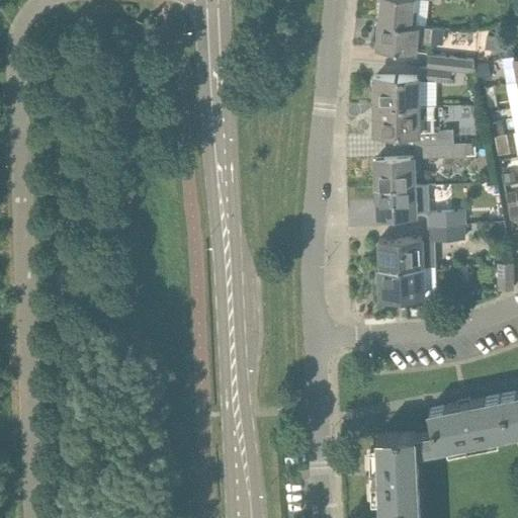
[(381,0),(379,22),(425,26),(428,0),(381,0)]
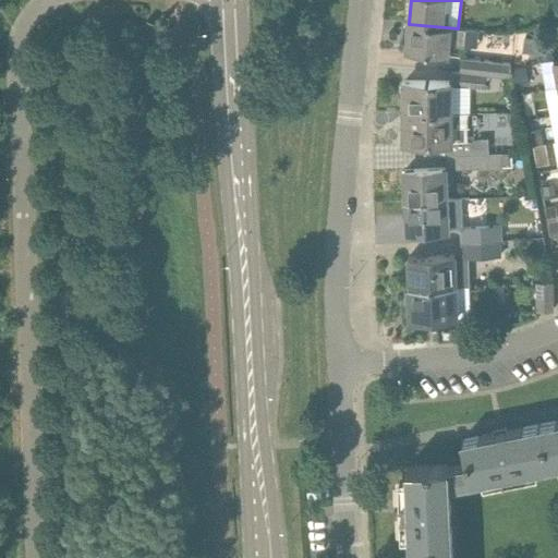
[(405,52),(450,57),(451,45),(464,46),(465,31),(458,28),(409,24),(405,52)]
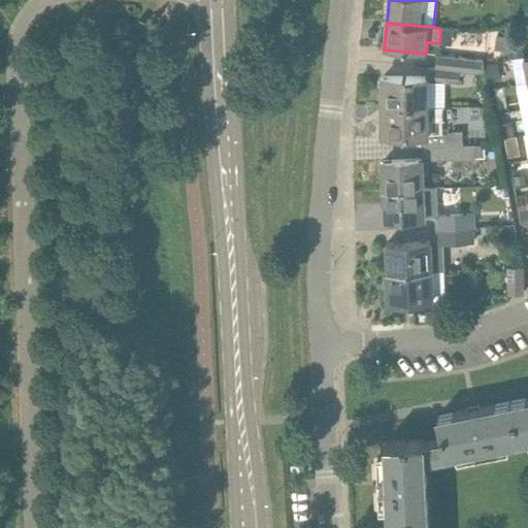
[(436,70),(461,73),(485,75),(485,61),(437,56),(436,70)]
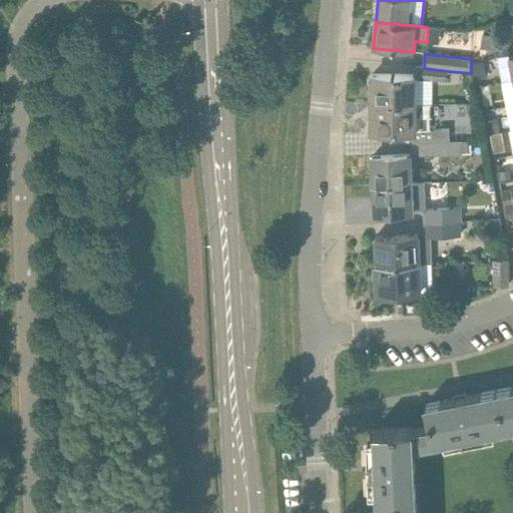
[(512,80),(512,55),(499,58),(497,58),(502,83),(512,80)]
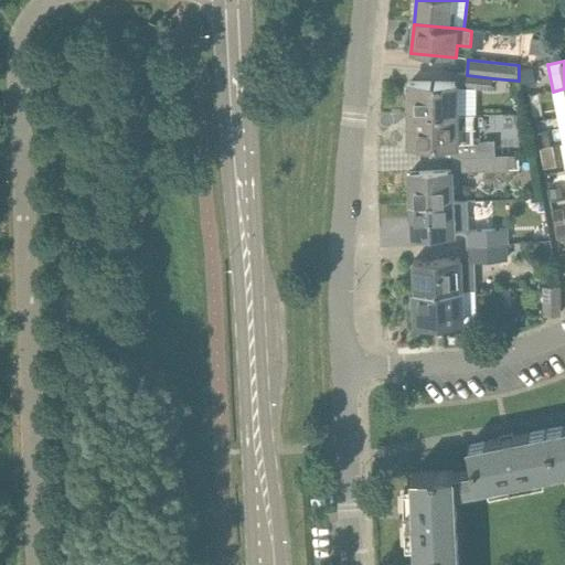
[(465,87),(492,91),(493,78),(467,75),(457,74),(456,84),(460,84),(460,87),(465,87)]
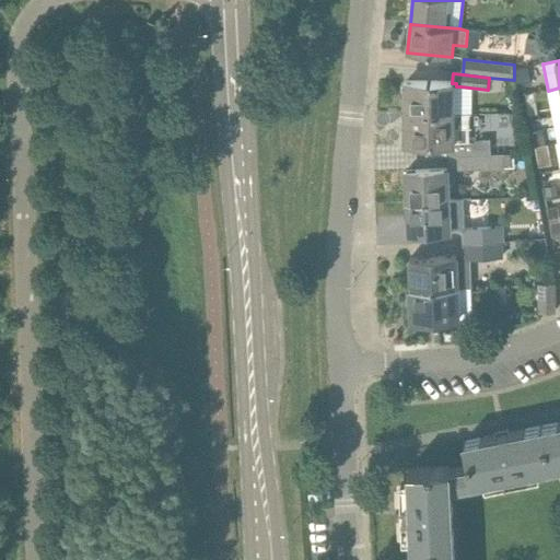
[(407,116),(456,116),(456,86),(456,83),(452,83),(407,83),(407,116)]
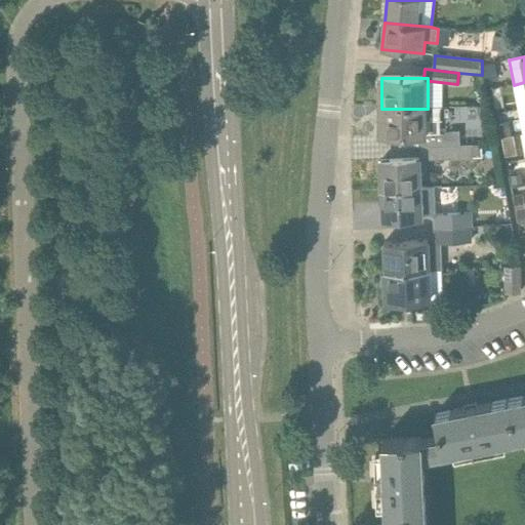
[(419,148),(461,146),(460,130),(450,131),(450,133),(438,134),(438,118),(438,108),(428,109),(381,109),(380,135),(419,136),(419,148)]
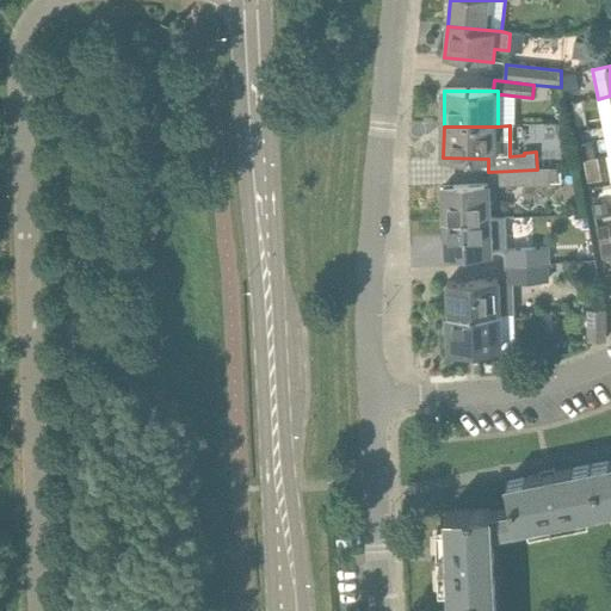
[(588,181),(603,179),(599,159),(585,161),(588,181)]
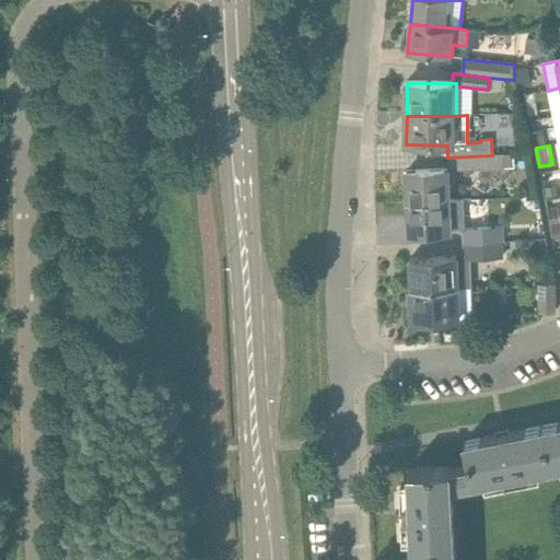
[(505,168),(504,155),(492,155),(447,158),(448,171),(450,171),(450,172),(481,171),(481,172),(505,171),(505,168)]
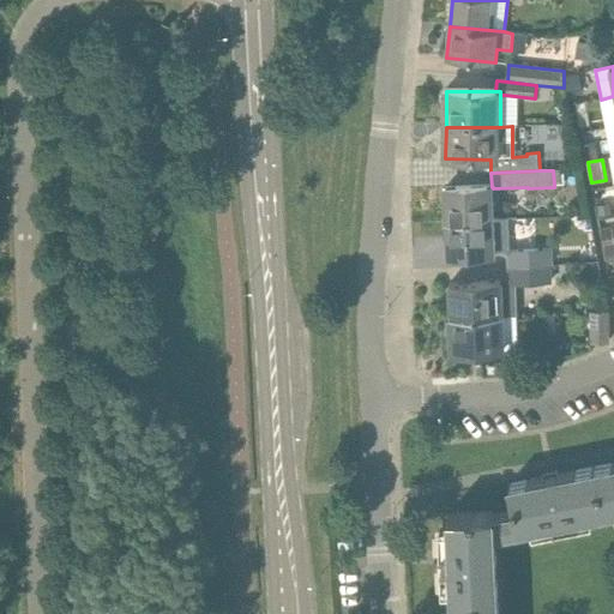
[(495,222),(493,188),(493,187),(492,187),(446,190),(447,224),(495,222)]
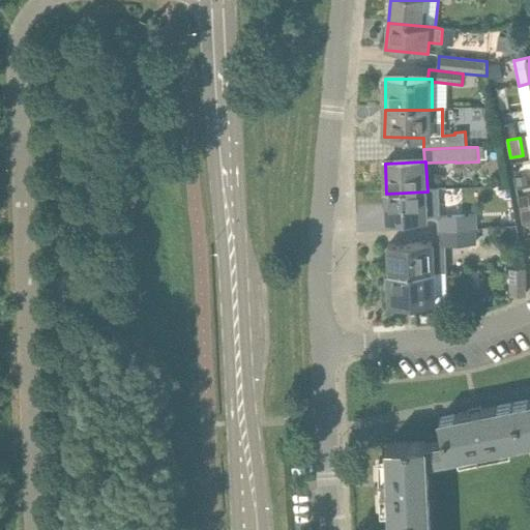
[(387,222),(429,219),(428,205),(434,205),(434,192),(428,192),(386,194),(387,222)]
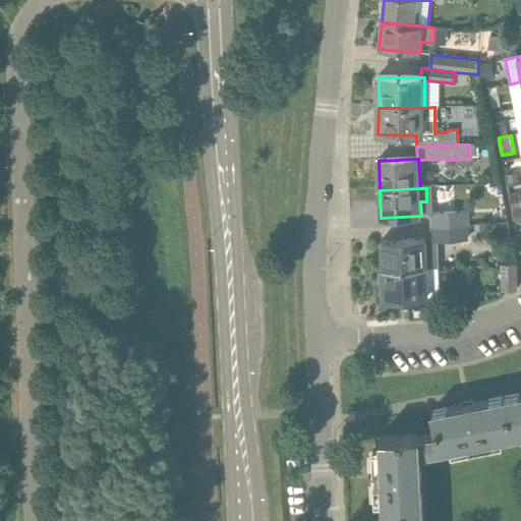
[(468,226),(477,225),(476,211),(469,212),(469,211),(430,212),(430,227),(468,226)]
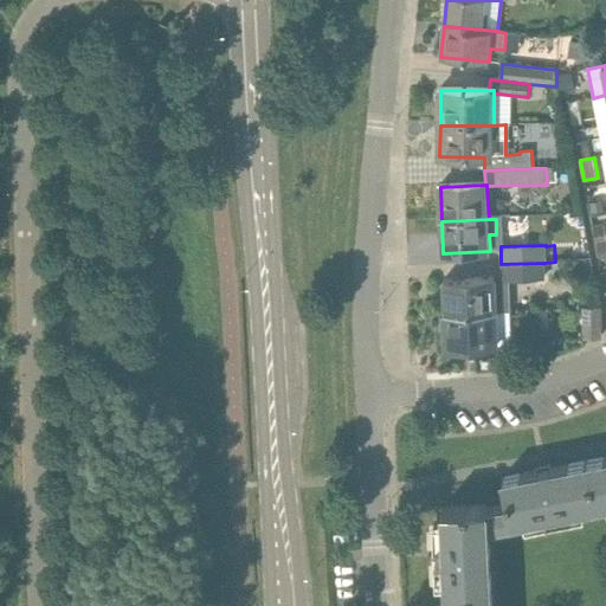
[(510,282),(546,279),(545,263),(501,264),(502,278),(497,278),(445,281),(446,315),(509,313),(511,313),(510,282)]
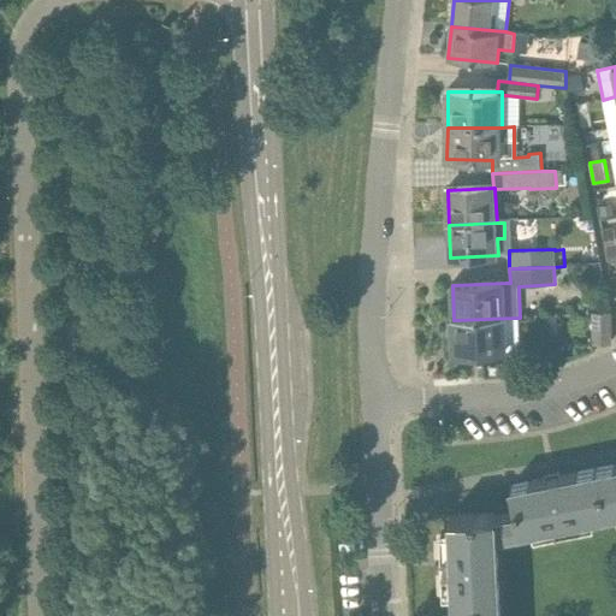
[(594,344),(611,344),(610,313),(593,313),(594,344)]
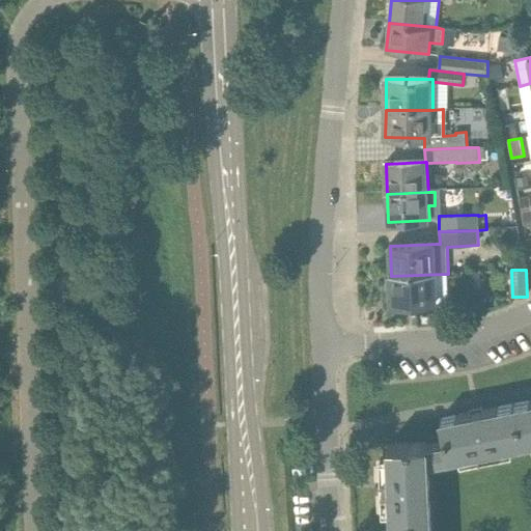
[(392,305),(436,303),(436,289),(446,289),(446,274),(391,276),(392,305)]
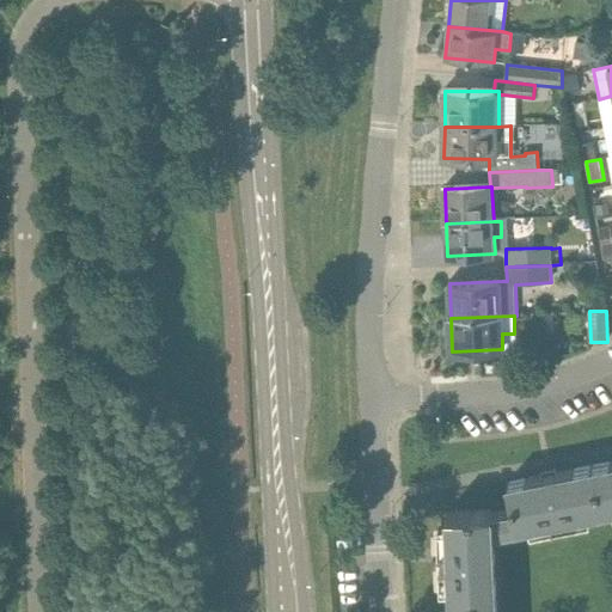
[(601,512),(611,509),(611,463),(593,467),(601,512)]
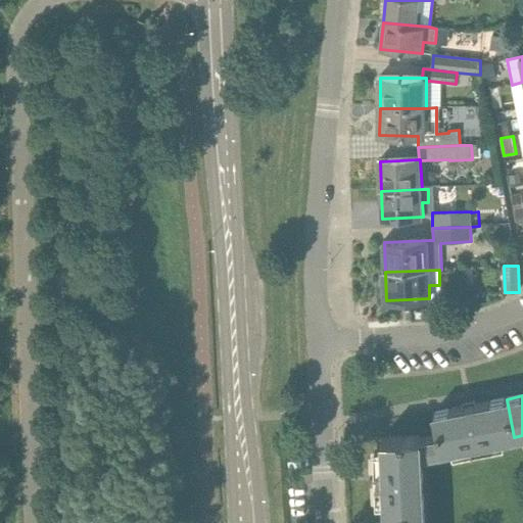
[(441,452),(514,437),(507,399),(433,414),(438,435),(441,452)]
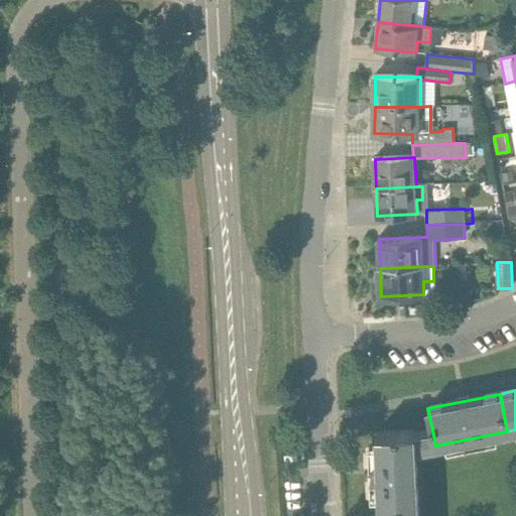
[(419,504),(417,469),(416,449),(435,445),(432,429),(416,433),(415,430),(377,432),(380,506),(419,504)]
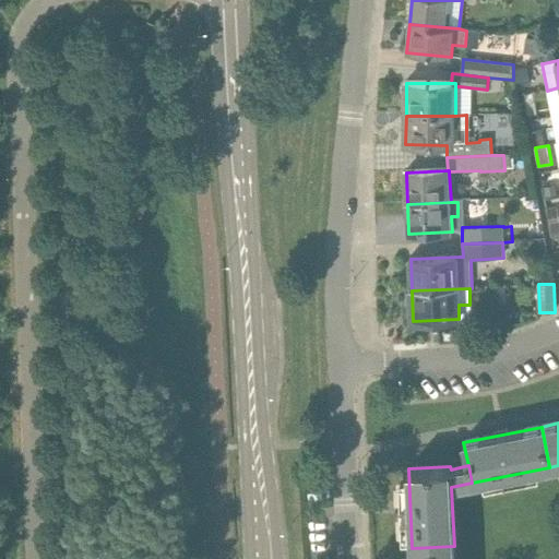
[(454,558),(454,546),(412,548),(412,558),(454,558)]
